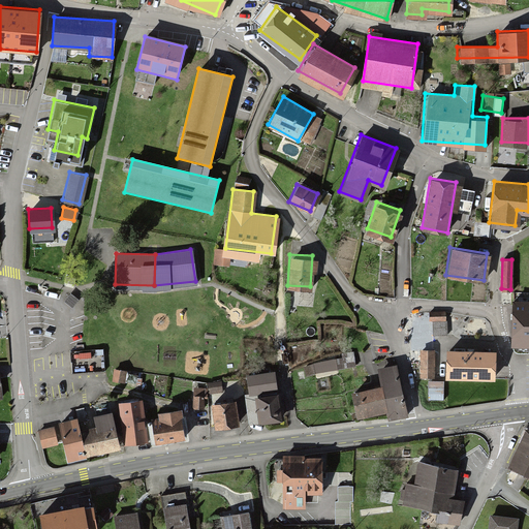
[(528,300),(512,300),(511,342),(528,342),(528,300)]
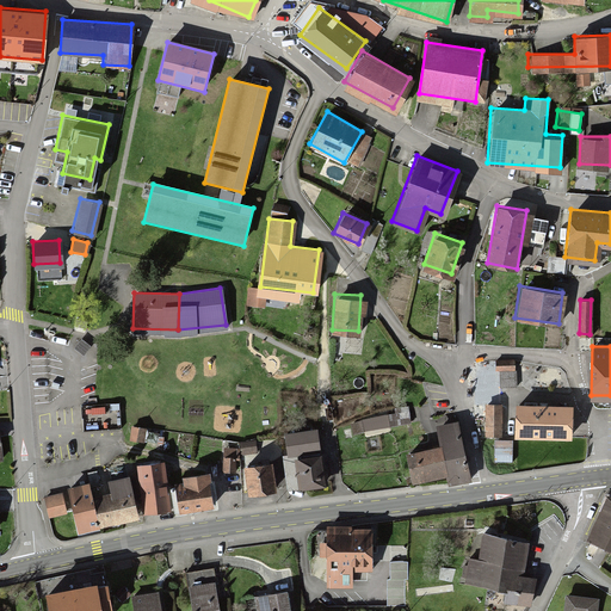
[(573,409),(516,406),(514,439),(573,442),(573,409)]
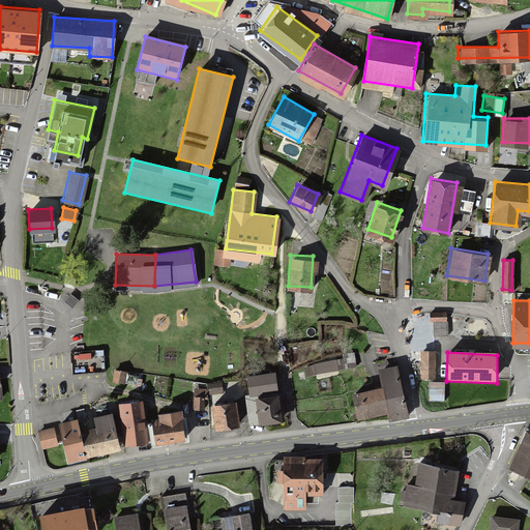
[(381,384),(354,389),(358,415),(386,410),(388,418),(406,415),(395,363),(378,366),(381,384)]
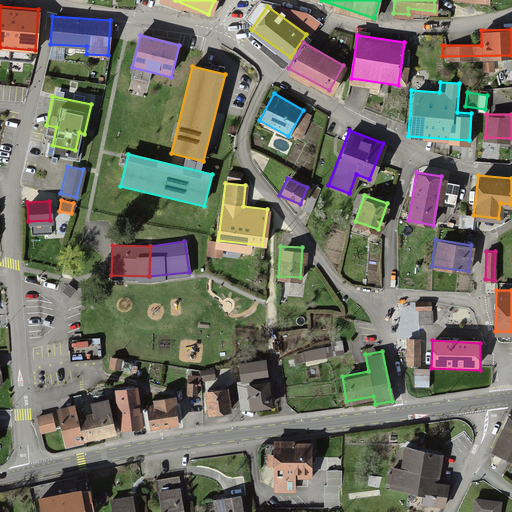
[(265,358),(238,361),(240,378),(267,375),(265,358)]
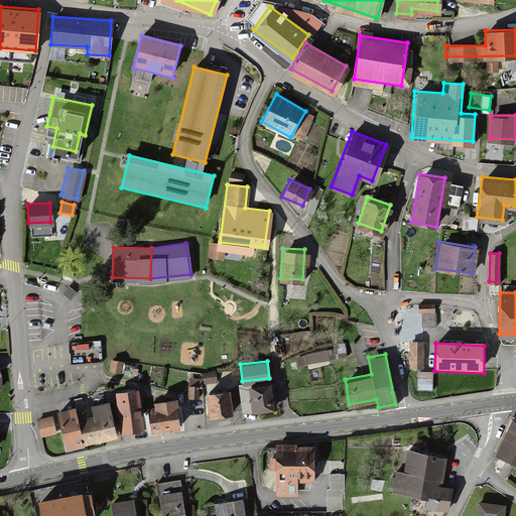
[(198,383),(188,383),(188,396),(198,396),(198,383)]
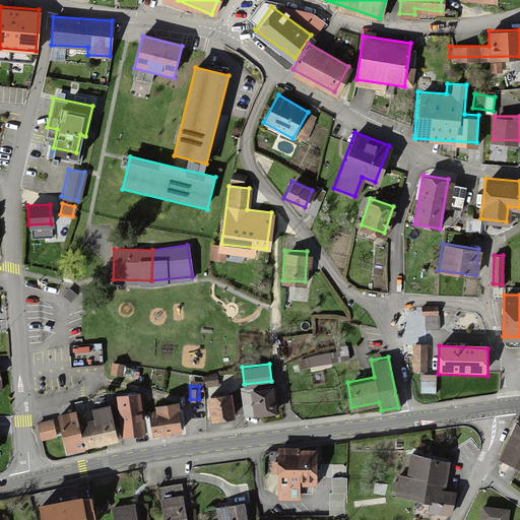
[(269,386),(250,388),(253,412),(272,410),(269,386)]
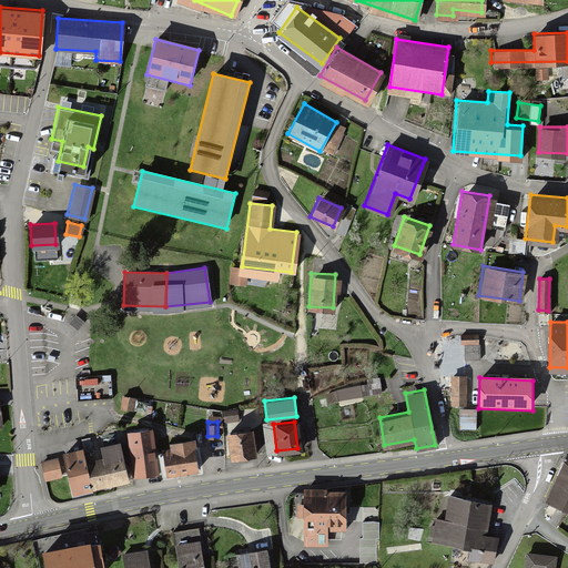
[(251,426),(225,430),(230,456),(255,452),(251,426)]
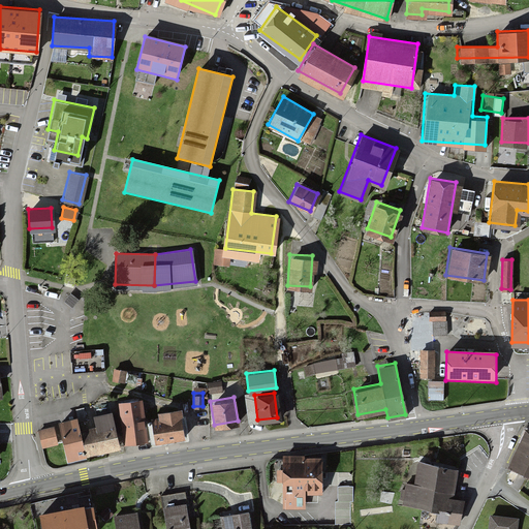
[(139,399),(116,403),(124,442),(147,438),(139,399)]
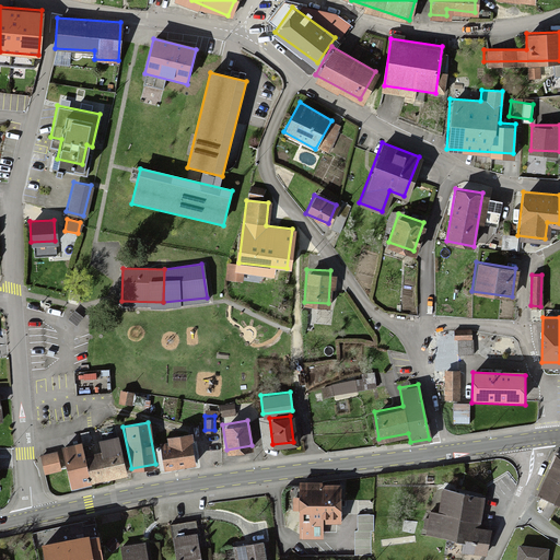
[(167,443),(159,444),(161,465),(193,462),(189,432),(167,434),(167,443)]
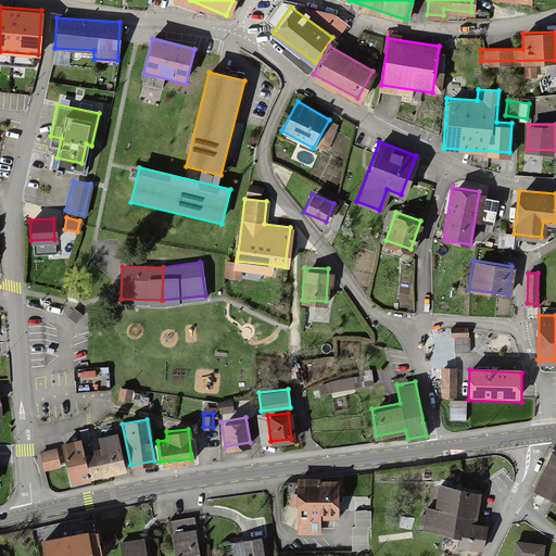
[(104,447),(88,452),(93,476),(123,470),(115,433),(102,436),(104,447)]
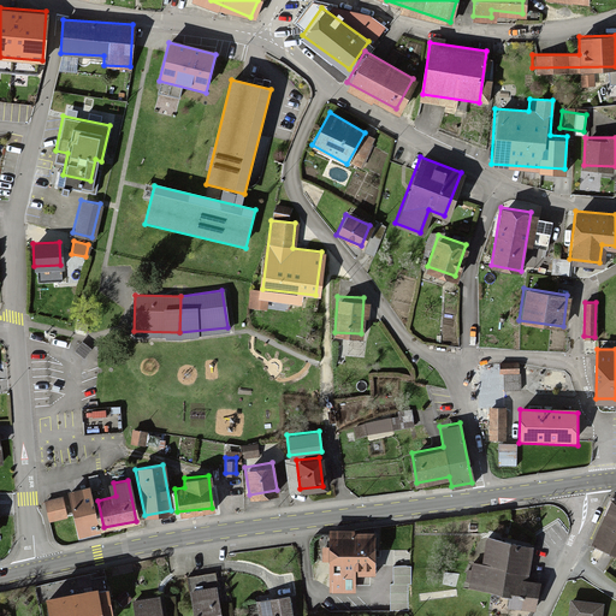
[(90,486),(69,490),(77,534),(98,531),(90,486)]
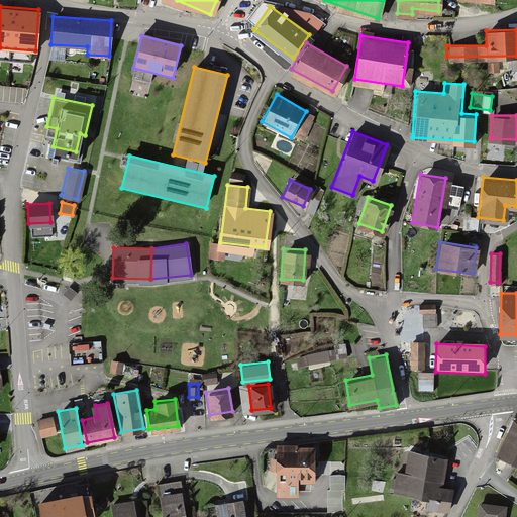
[(50,417),(37,420),(41,436),(55,433),(50,417)]
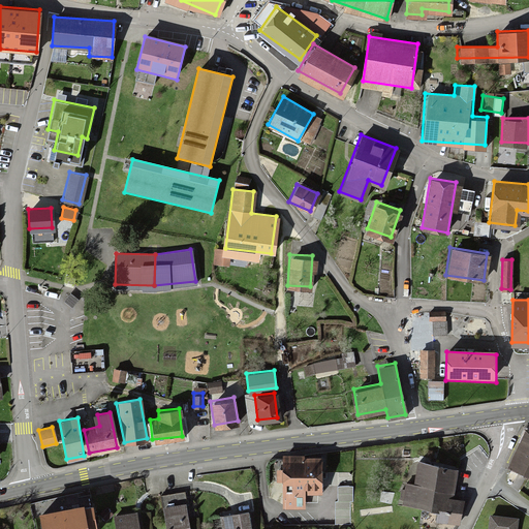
[(528,435),(523,429),(506,467),(528,477),(528,435)]
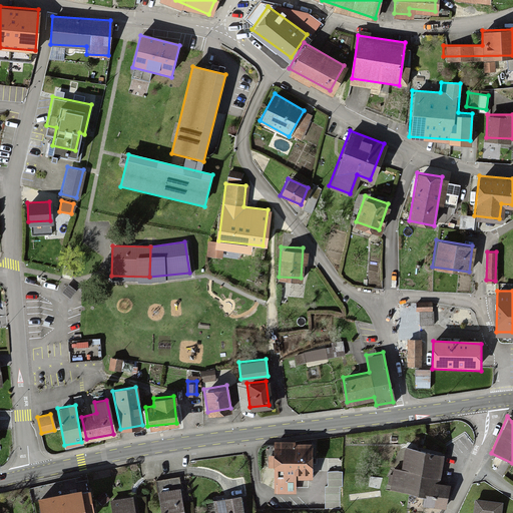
[(295,443),(276,443),(275,494),(297,494),(298,480),(314,480),(314,445),(296,445),(295,443)]
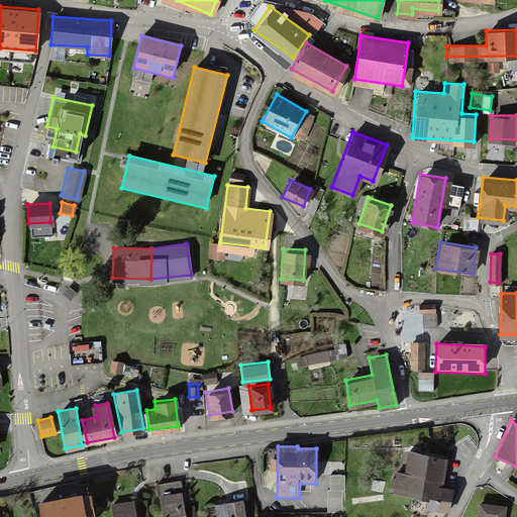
[(442,486),(447,455),(409,449),(405,473),(397,471),(395,489),(427,494),(425,505),(447,508),(451,487),(442,486)]
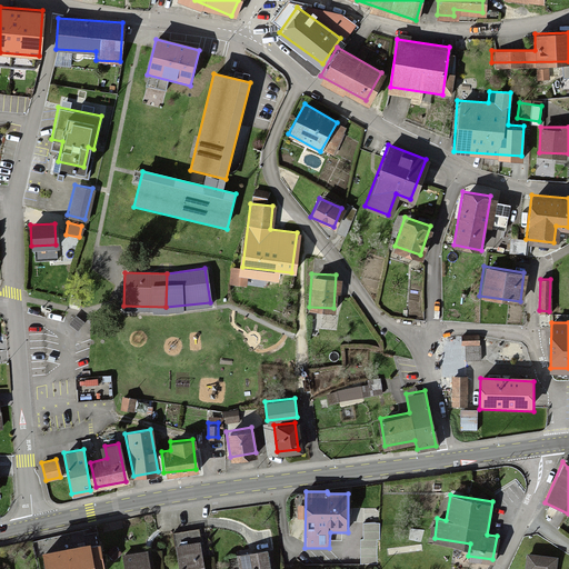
[(200,568),(197,531),(175,533),(178,568),(200,568)]
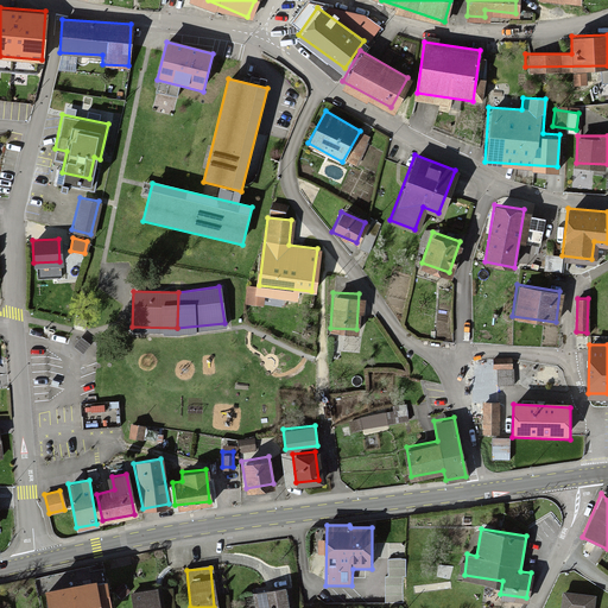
[(97,607),(93,577),(43,586),(46,607),(97,607)]
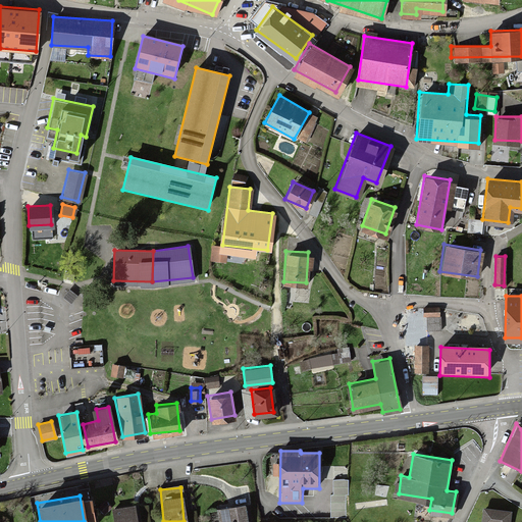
[(246,521),(244,503),(216,508),(218,521),(246,521)]
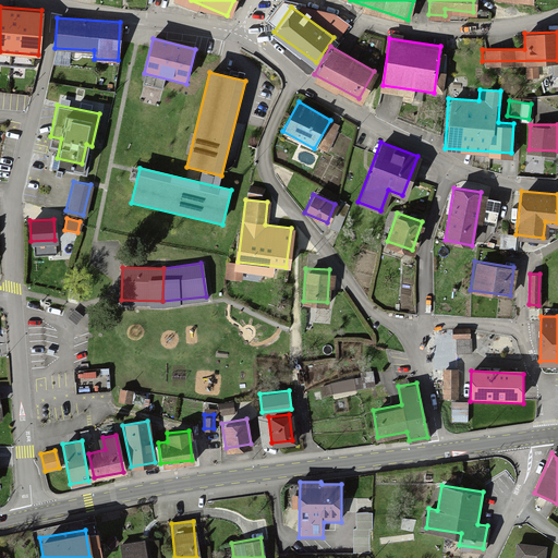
[(145,557),(142,541),(121,544),(123,557),(145,557)]
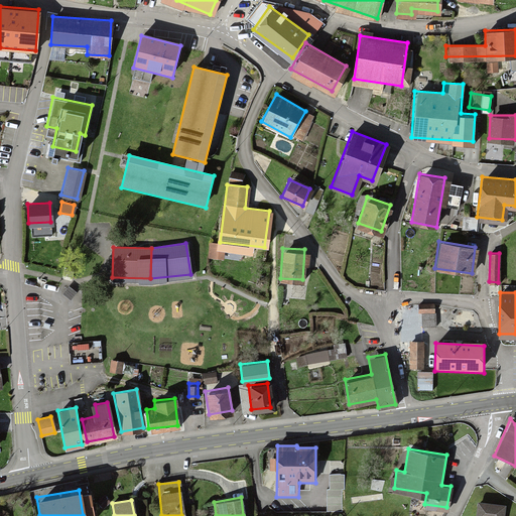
[(503,515),(504,503),(478,500),(476,515),(503,515)]
